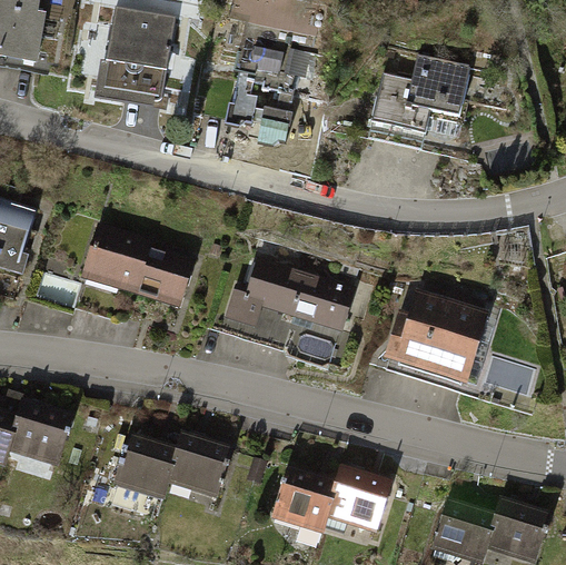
[(0,0),(0,48),(39,55),(47,5),(39,3),(39,0),(0,0)]
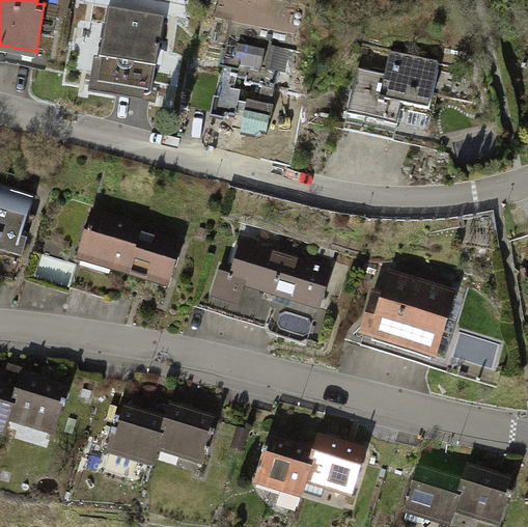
[(165,12),(107,3),(93,81),(151,90),(165,12)]
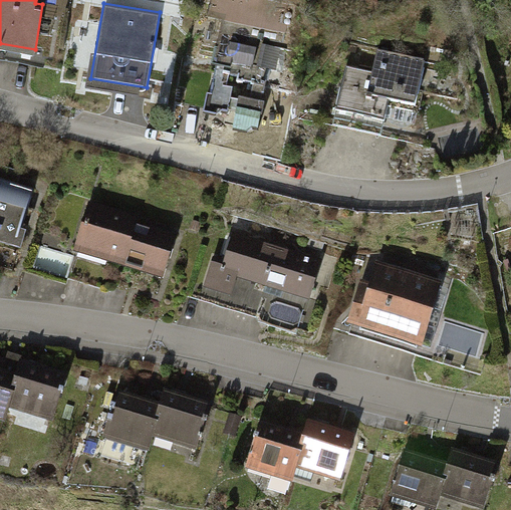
[(282,28),(226,16),(217,55),(228,58),(225,71),(270,81),(282,28)]
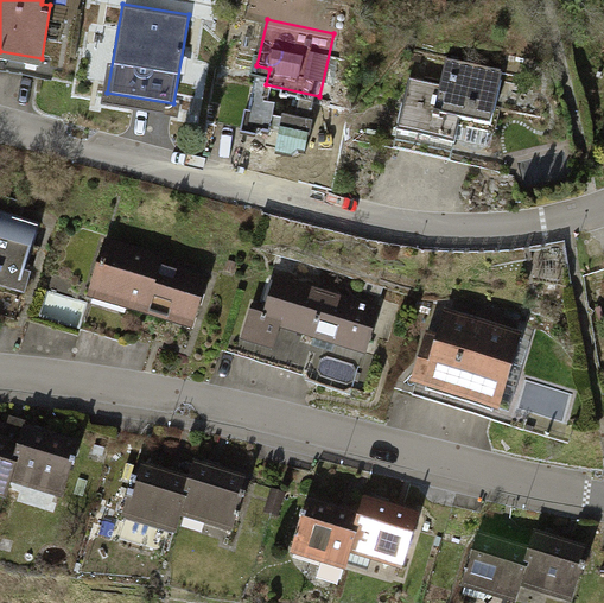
[(501,71),(447,59),(442,86),(406,78),(394,132),(451,144),(457,115),(490,122),(501,71)]
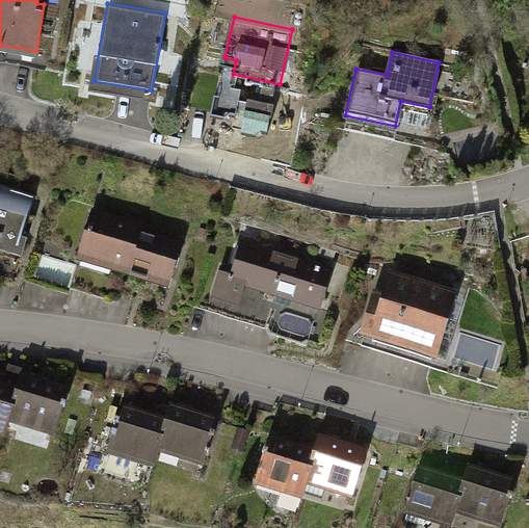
[(31,189),(0,180),(0,242),(15,246),(31,189)]
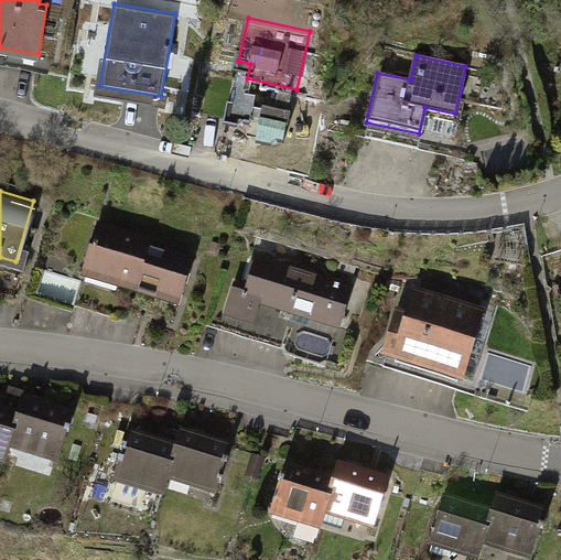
[(195,249),(96,219),(79,273),(179,303),(195,249)]
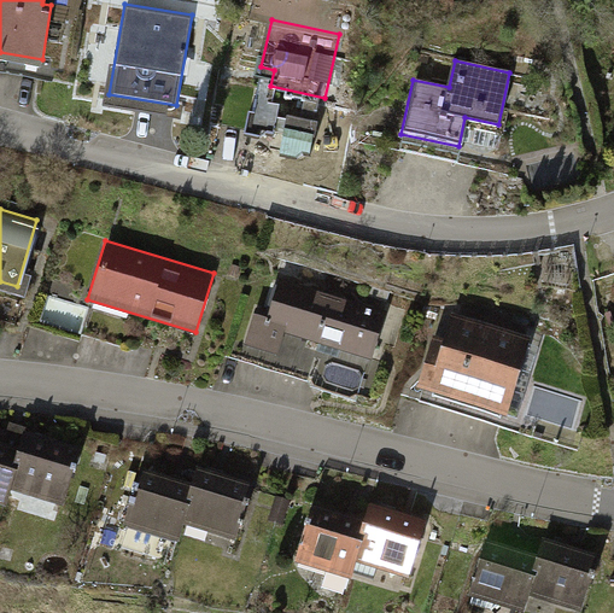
[(385,310),(269,274),(252,328),(368,363),(385,310)]
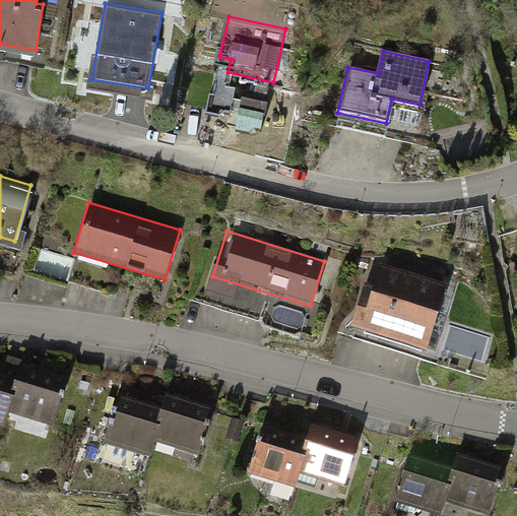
[(448,284),(381,264),(361,331),(428,351),(448,284)]
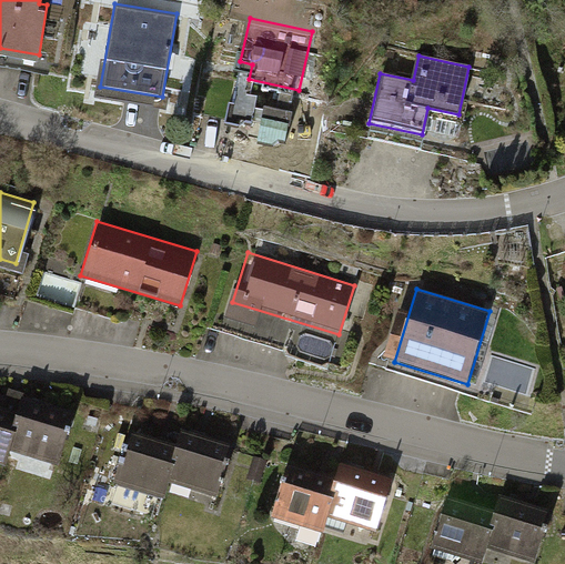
[(71,412),(18,398),(14,411),(0,406),(0,463),(6,464),(9,451),(57,463),(71,412)]
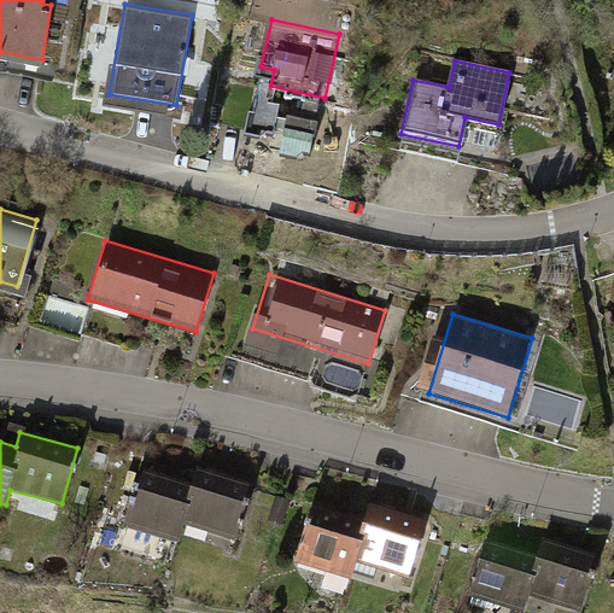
[(187,488),(139,472),(122,525),(181,544),(187,524),(232,538),(250,484),(194,467),(187,488)]
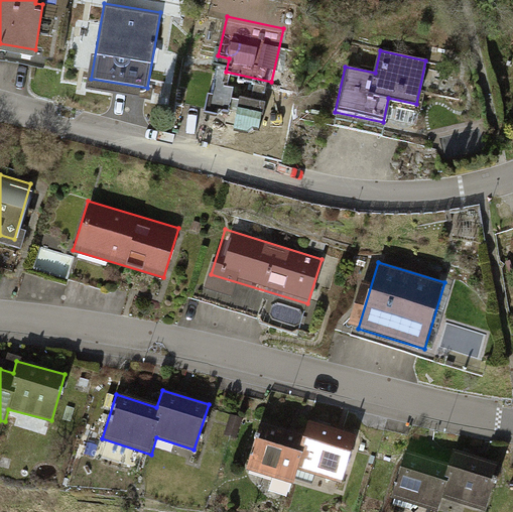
[(354,435),(309,421),(304,436),(257,421),(242,469),(292,485),(298,465),(341,478),(354,435)]
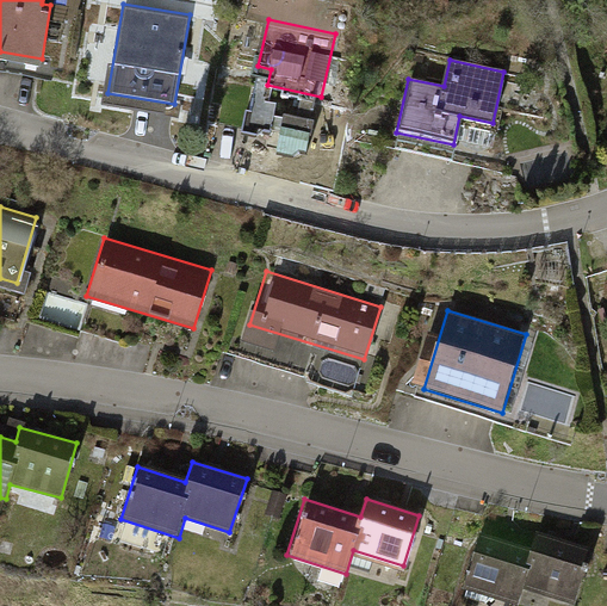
[(530,546),(484,533),(468,586),(524,601),(528,583),(578,598),(594,544),(536,527),(530,546)]
